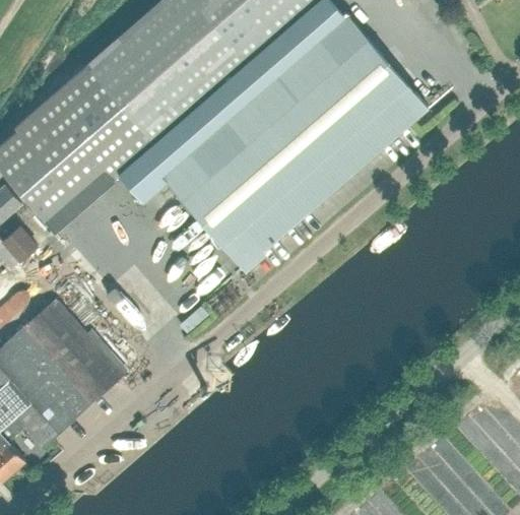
[(166,0),(16,130),(19,133),(0,149),(0,171),(55,235),(120,178),(143,204),(167,184),(243,271),(428,111),(331,0),(166,0)]
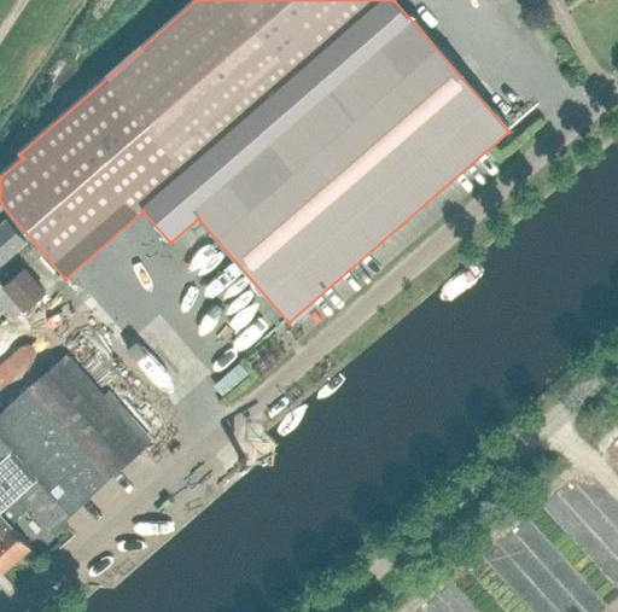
[(0,229),(0,267),(27,245),(9,223),(0,229)]
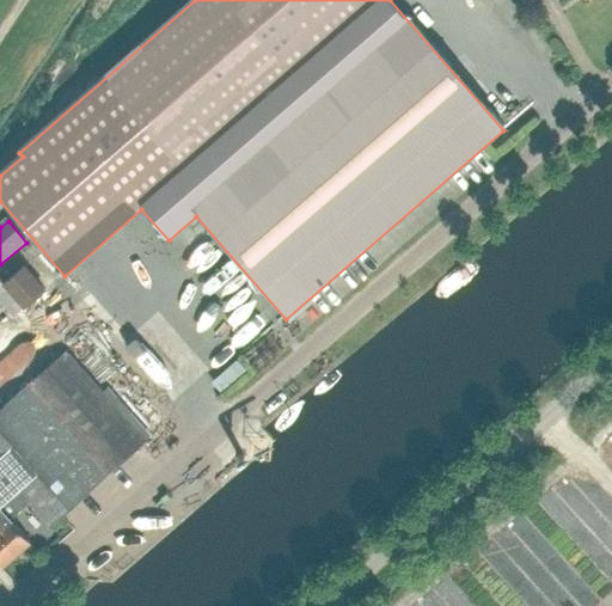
[(136,262),(160,242),(145,224),(121,244),(136,262)]
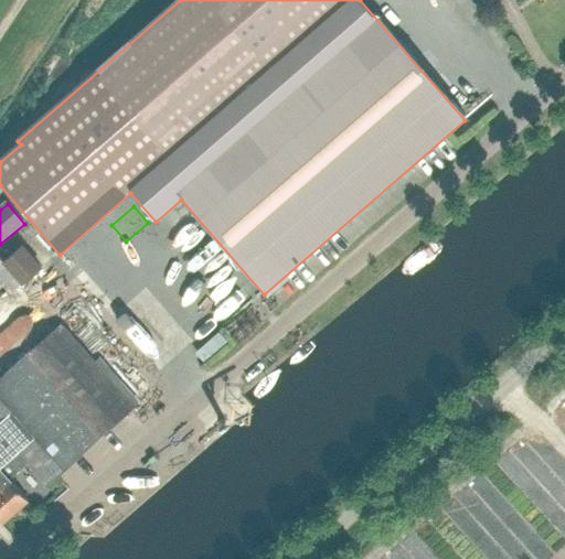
[(41,270),(22,249),(4,265),(23,287),(41,270)]
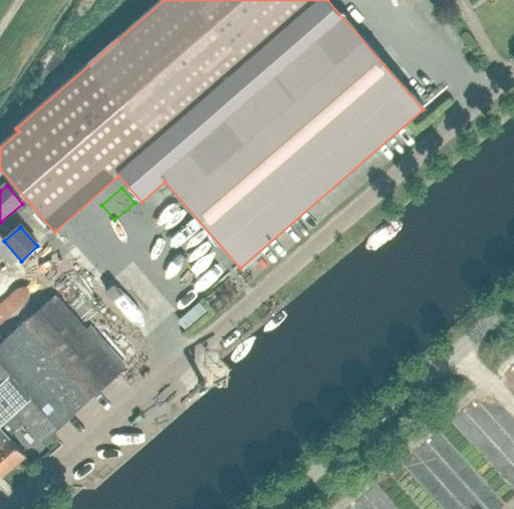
[(114,317),(123,309),(100,285),(91,293),(114,317)]
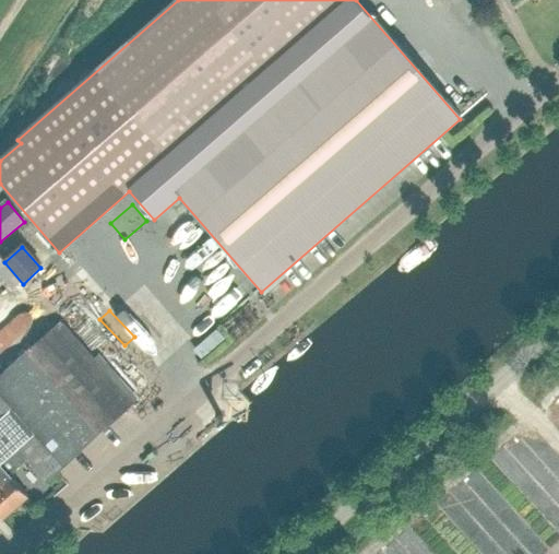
[(0,466),(15,454),(26,464),(28,462),(46,482),(131,405),(60,325),(0,378),(0,466)]
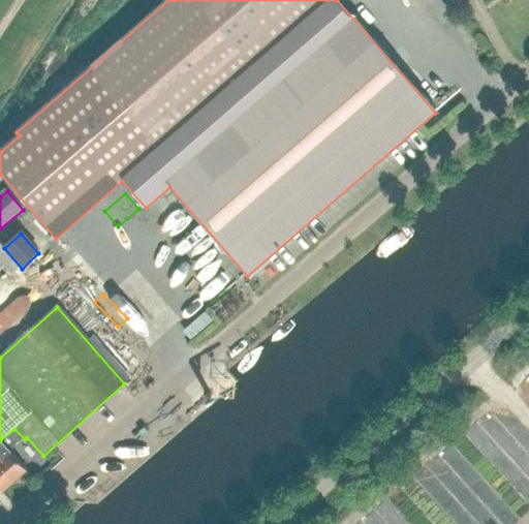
[(10,453),(25,439),(14,429),(0,440),(0,493),(0,494),(26,471),(10,453)]
